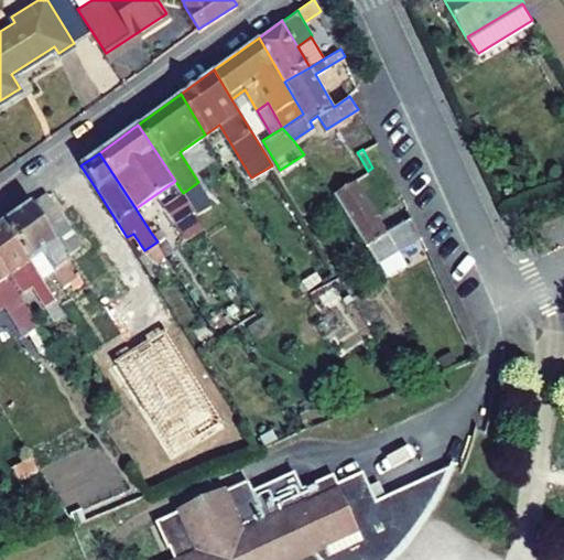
[(51,186),(62,203),(91,182),(80,165),(51,186)]
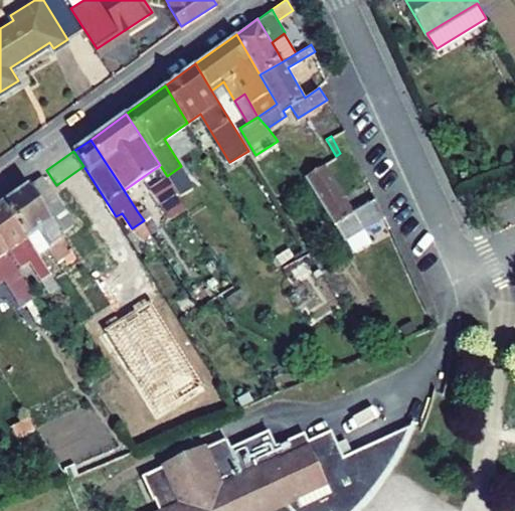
[(368,201),(353,209),(325,162),(305,175),(344,237),(377,218),(368,201)]
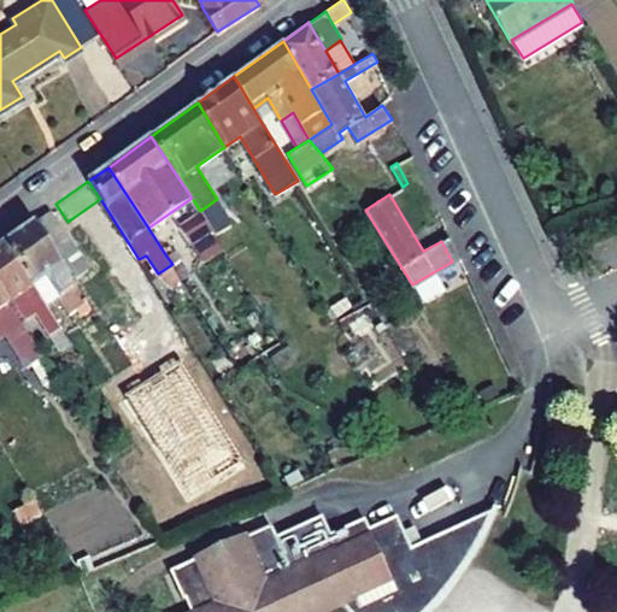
[(71,278),(90,266),(51,209),(4,241),(33,283),(45,276),(58,296),(70,312),(76,309),(80,313),(90,306),(71,278)]
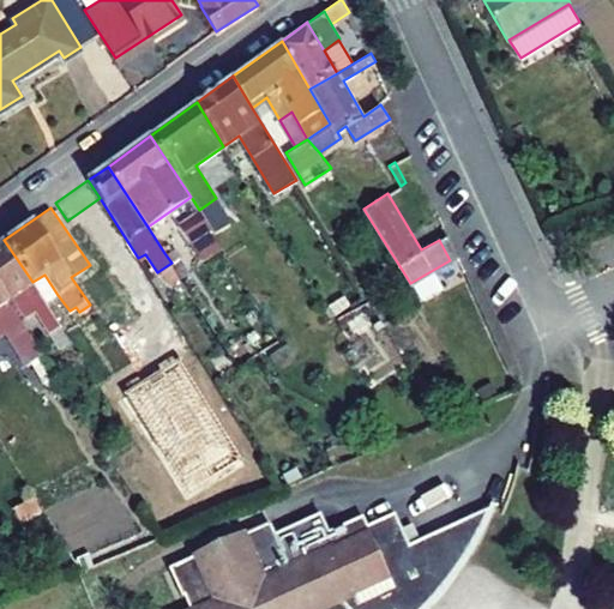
[(191,242),(211,229),(199,210),(179,224),(191,242)]
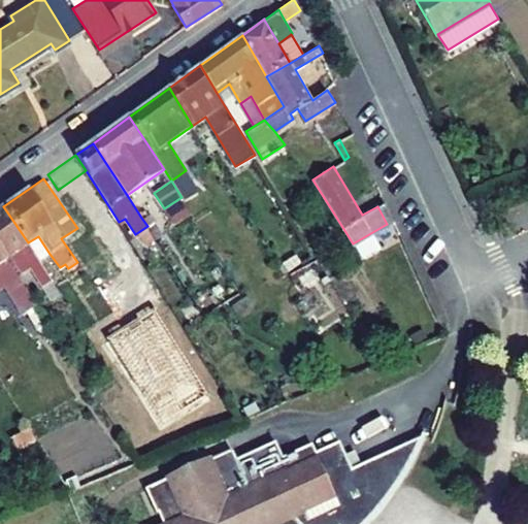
[(477,209),(491,203),(489,201),(487,194),(472,200),(477,209)]
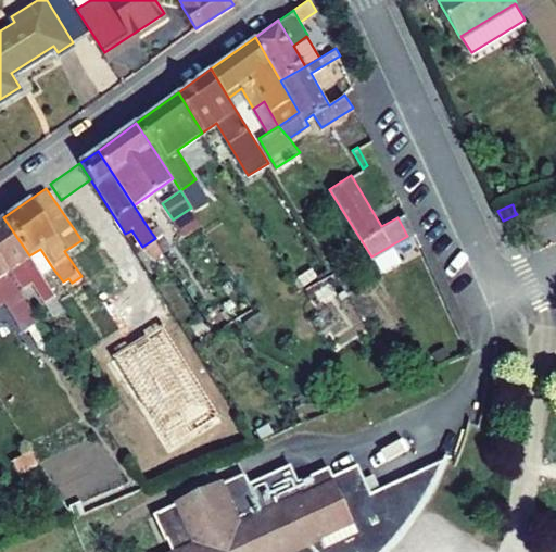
[(182,235),(201,223),(191,208),(173,220),(182,235)]
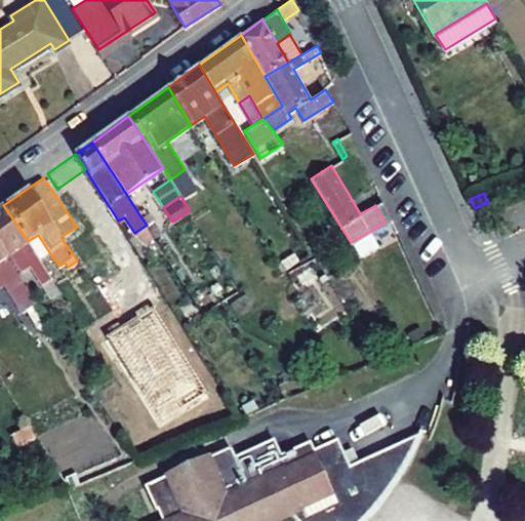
[(384,200),(375,205),(385,223),(392,218),(384,200)]
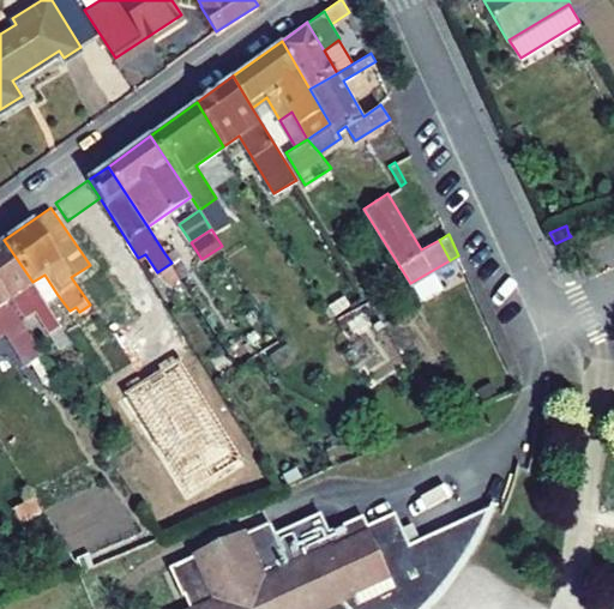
[(23,289),(60,350),(72,343),(46,303),(32,282),(4,240),(0,242),(0,290),(7,301),(23,289)]
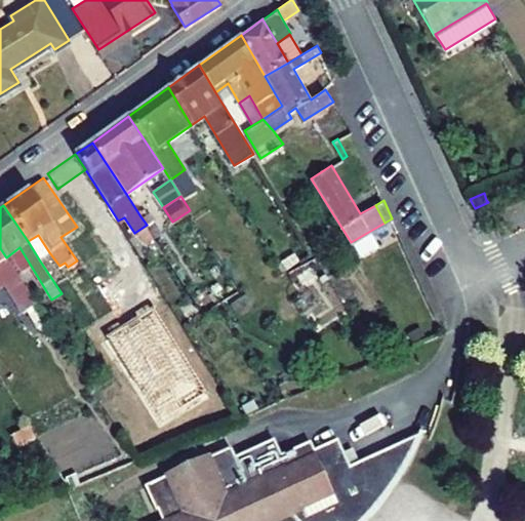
[(147,225),(154,236),(162,231),(150,210),(140,216),(147,225)]
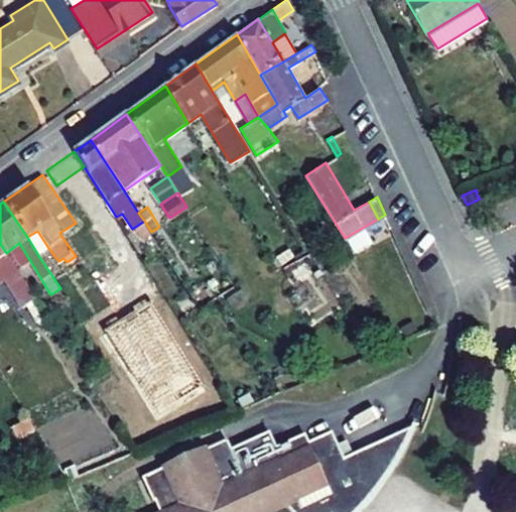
[(127,233),(132,229),(122,214),(116,217),(127,233)]
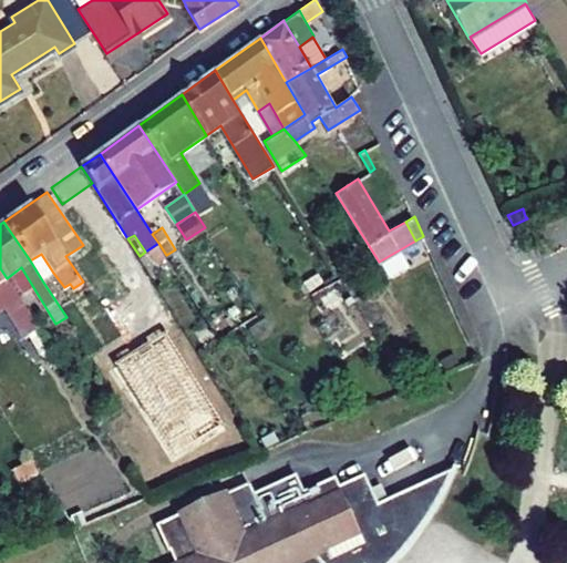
[(30,260),(42,280),(53,273),(41,254),(30,260)]
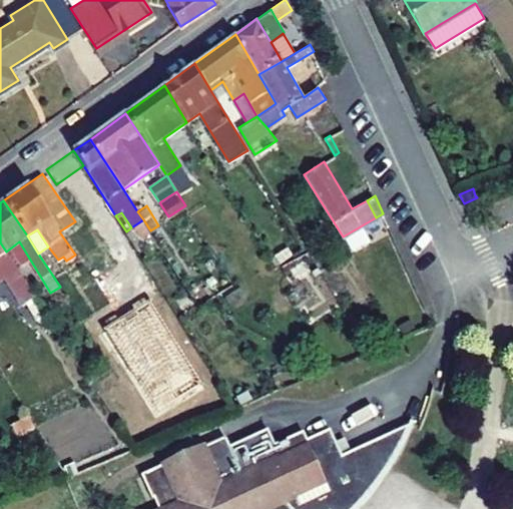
[(26,301),(37,319),(45,313),(6,251),(0,242),(0,273),(1,273),(21,304),(26,301)]
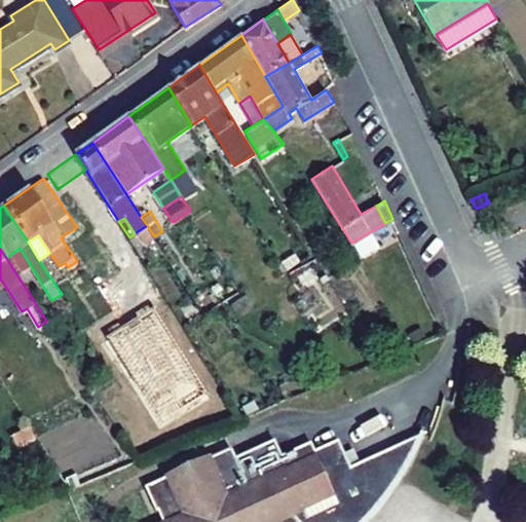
[(282,260),(287,268),(300,259),(295,251),(282,260)]
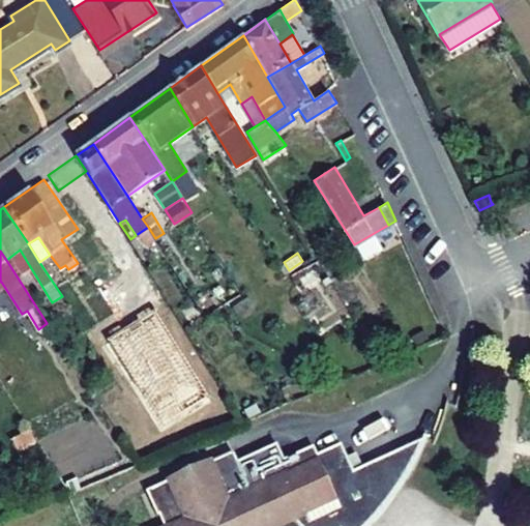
[(11,438),(17,447),(35,438),(30,428),(11,438)]
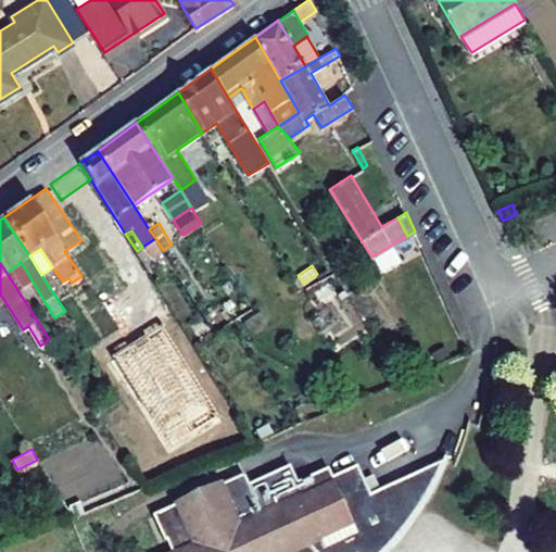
[(176,502),(152,512),(165,539),(166,537),(173,551),(386,551),(402,535),(409,524),(418,513),(425,502),(430,493),(436,483),(441,471),(446,460),(447,456),(447,455),(445,454),(443,458),(379,487),(370,491),(364,477),(357,463),(332,475),(328,465),(298,479),(290,463),(249,481),(243,471),(219,481),(219,480),(205,487),(191,492),(175,500),(176,502)]
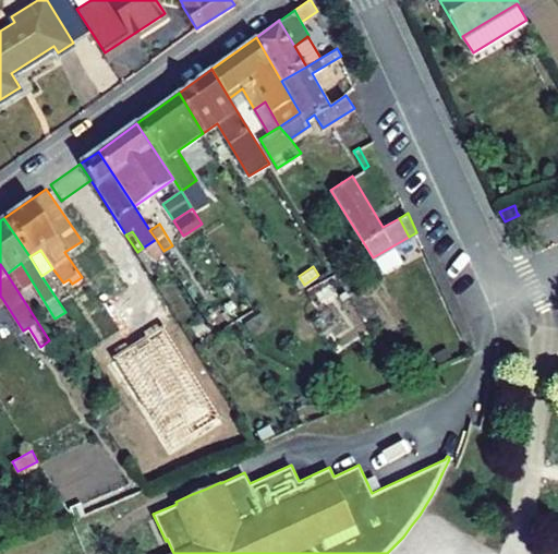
[(365,479),(372,493),(380,489),(374,476),(365,479)]
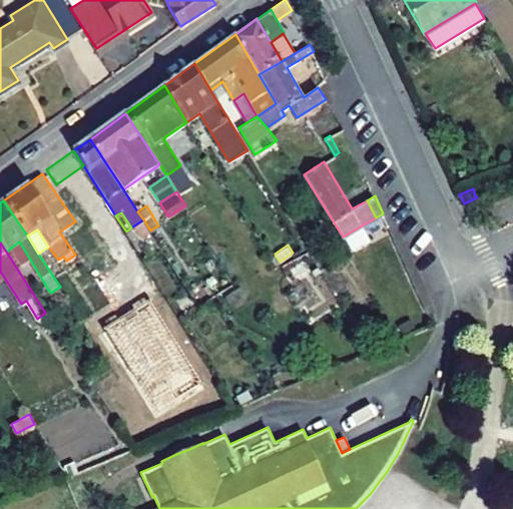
[(174,451),(176,454),(189,449),(187,445),(174,451)]
